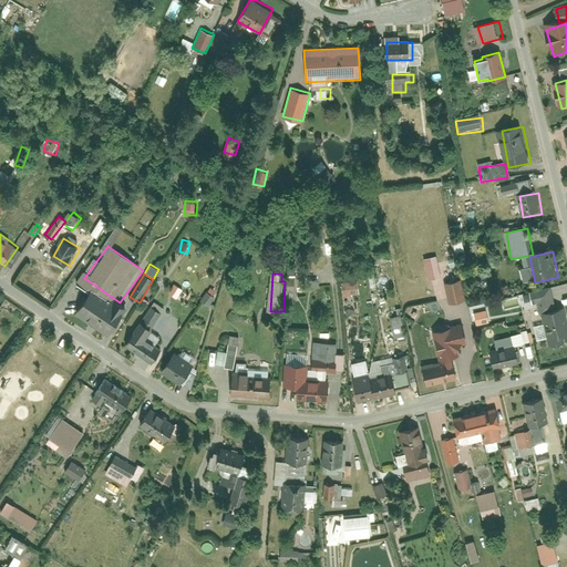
[(443,285),(449,306),(468,301),(464,280),(443,285)]
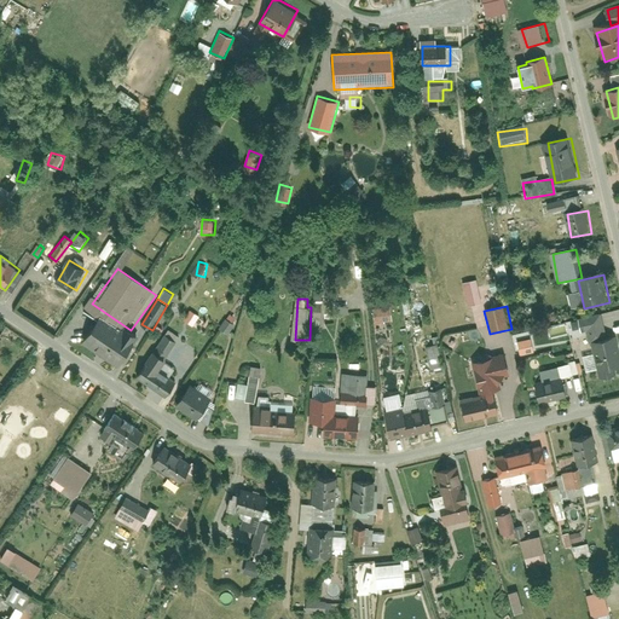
[(184,319),(194,324),(198,314),(189,308),(184,319)]
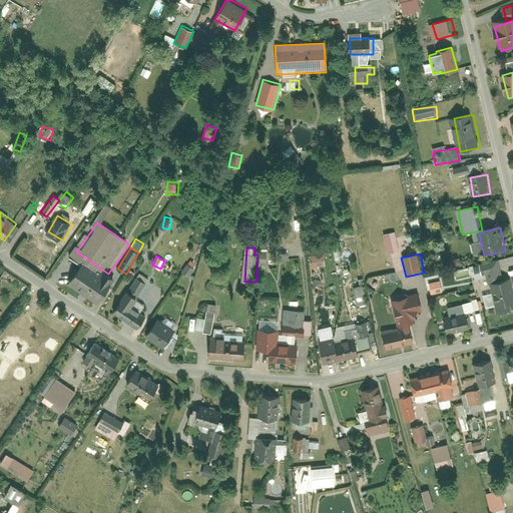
[(310,258),(311,269),(326,268),(325,257),(310,258)]
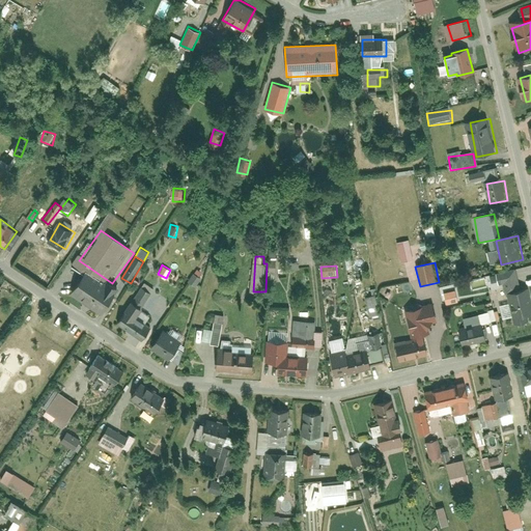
[(505,292),(521,289),(518,272),(502,275),(505,292)]
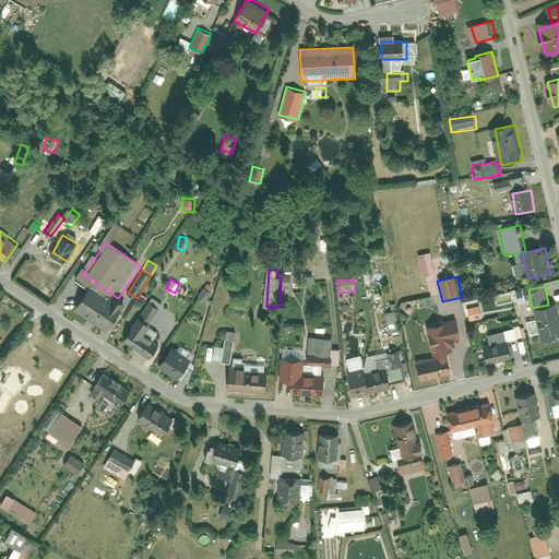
[(198,296),(207,300),(212,292),(202,287),(198,296)]
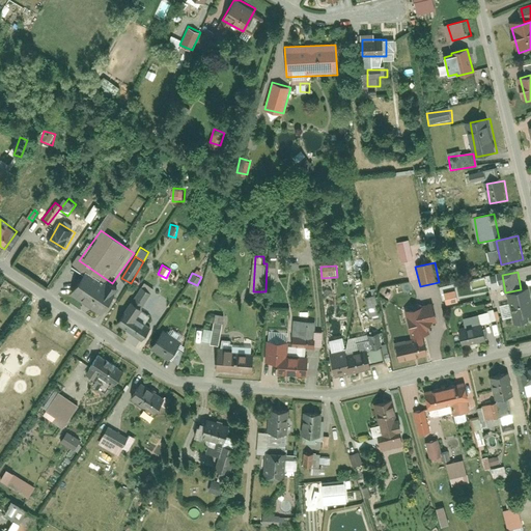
[(85,274),(71,295),(102,316),(116,296),(85,274)]
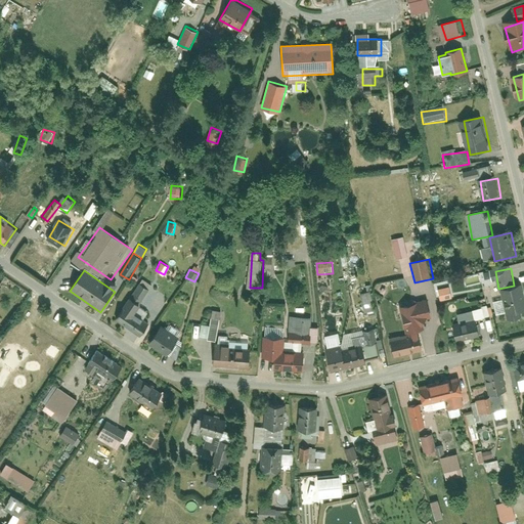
[(523,285),(504,290),(510,316),(523,312),(523,285)]
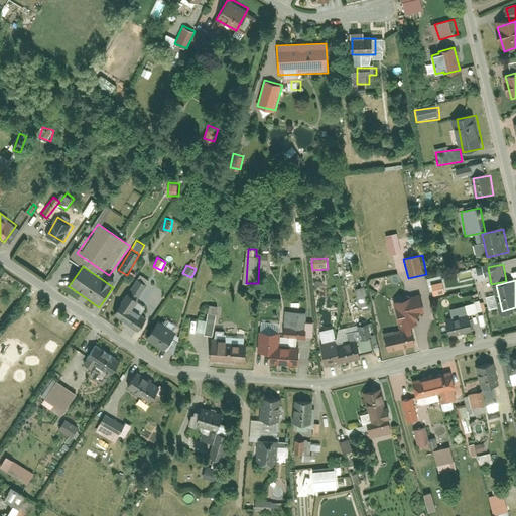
[(431,286),(434,298),(446,295),(444,283),(431,286)]
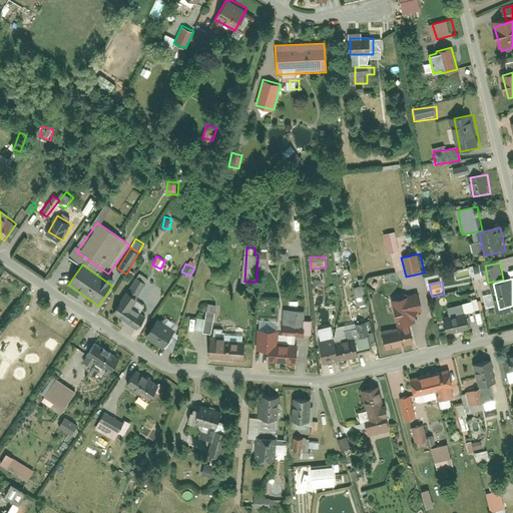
[(369,304),(368,285),(357,286),(358,305),(369,304)]
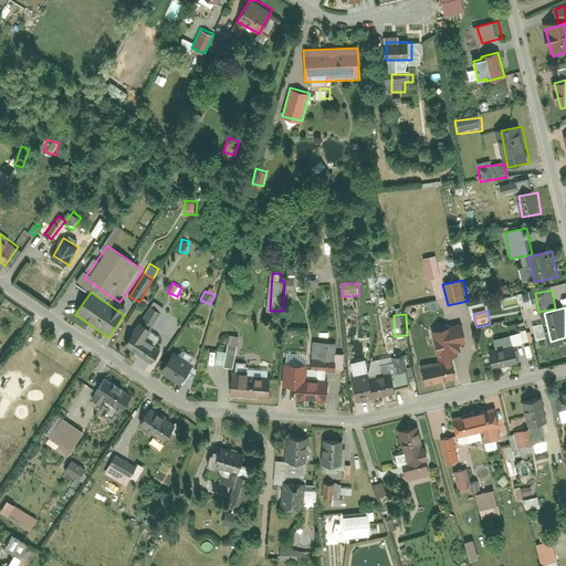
[(433,327),(441,360),(462,356),(456,323),(433,327)]
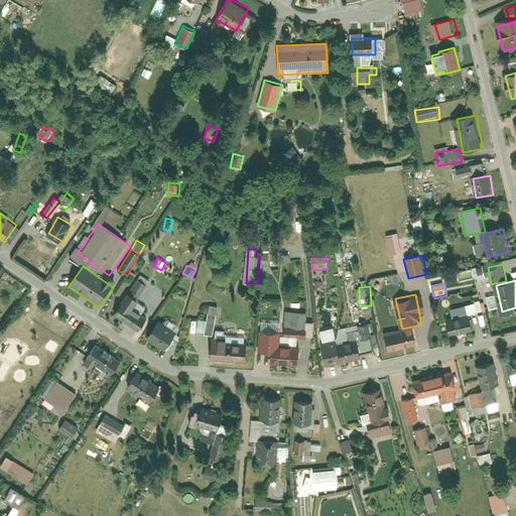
[(126,299),(114,315),(137,333),(149,316),(126,299)]
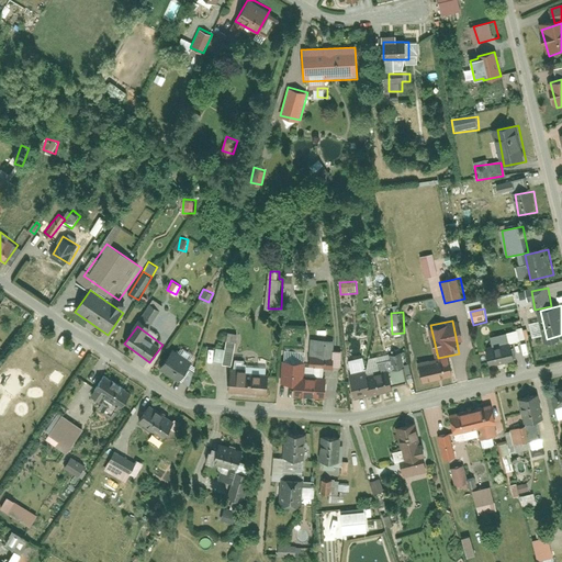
[(525,326),(509,329),(513,344),(527,340),(525,326)]
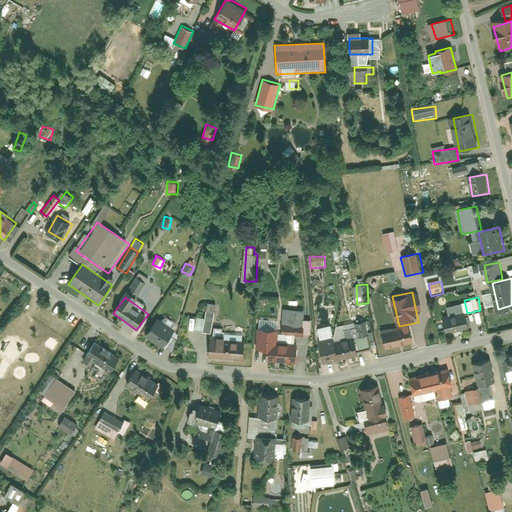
[(208,304),(204,332),(213,334),(218,306),(208,304)]
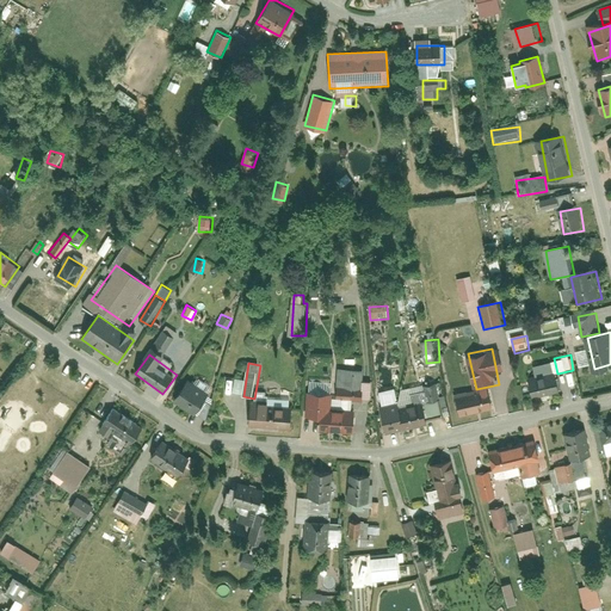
[(528,380),(532,401),(560,395),(556,375),(528,380)]
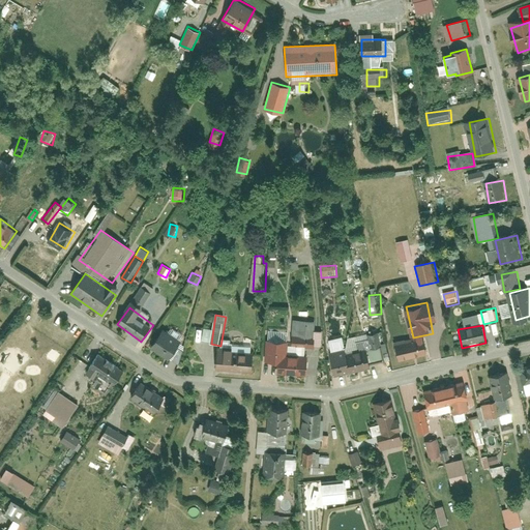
[(165,328),(150,348),(169,361),(183,342),(165,328)]
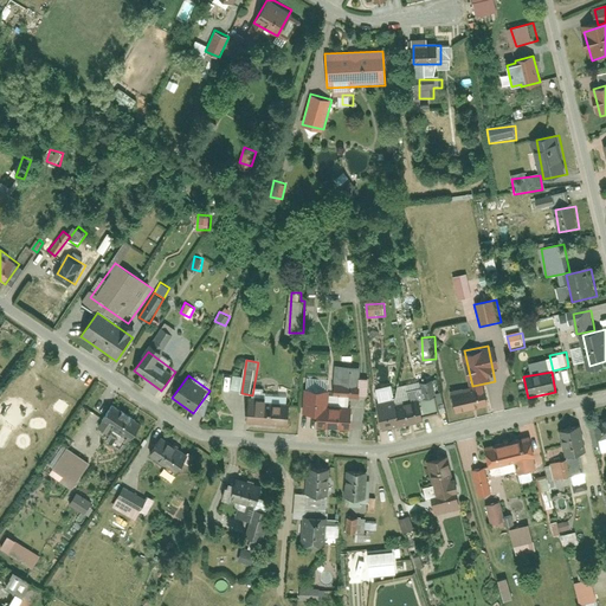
[(360,376),(359,394),(367,394),(368,376),(360,376)]
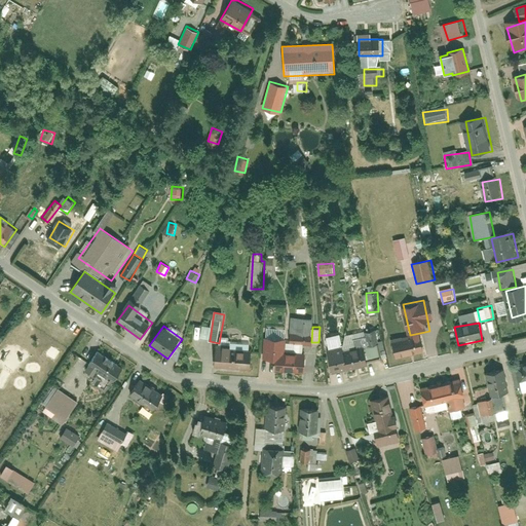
[(367,344),(379,341),(376,329),(364,331),(367,344)]
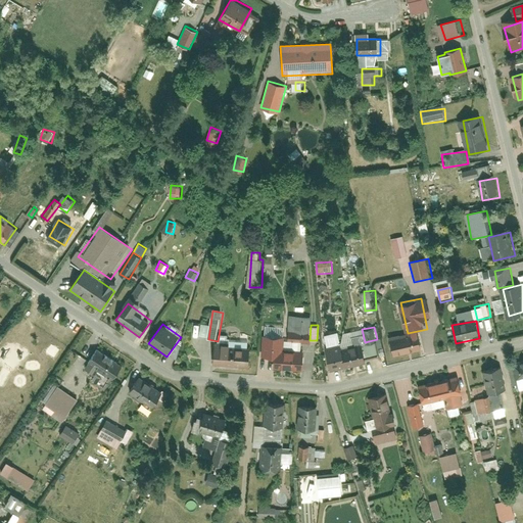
[(275,351),(281,351),(283,334),(263,332),(262,350),(275,351)]
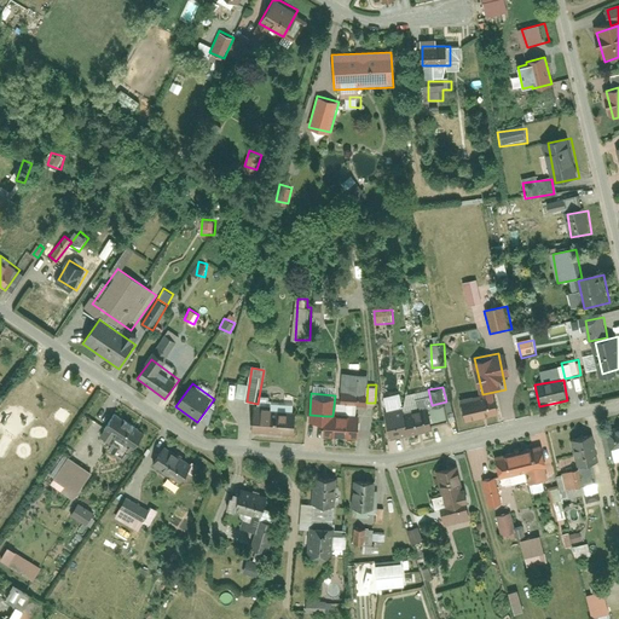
[(462,400),(467,423),(499,417),(495,394),(462,400)]
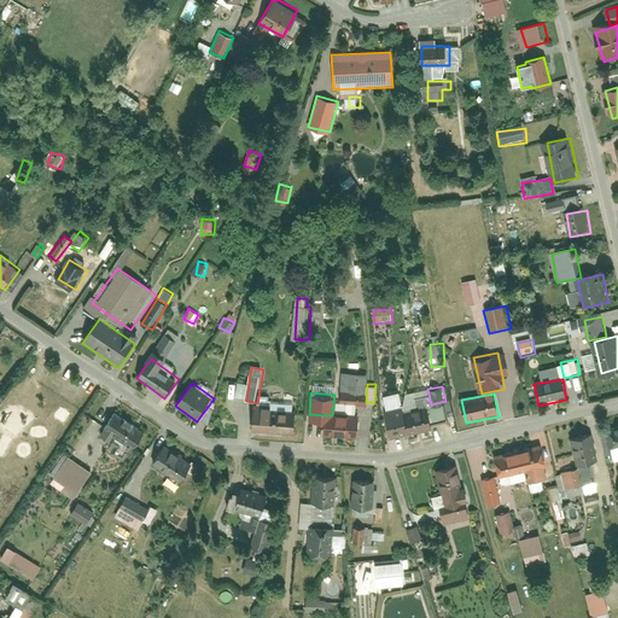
[(254,406),(252,432),(297,436),(298,409),(254,406)]
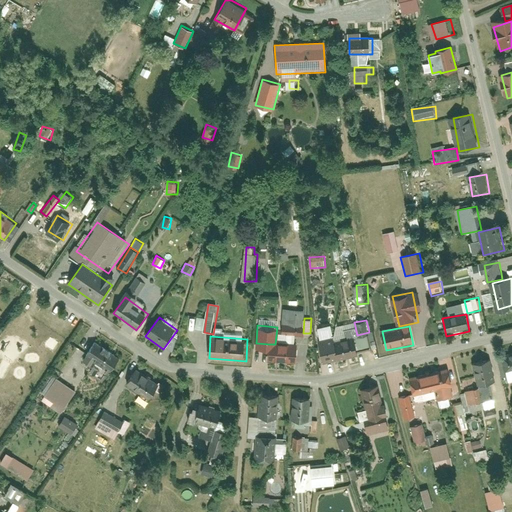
[(320,342),(324,366),(342,362),(338,339),(320,342)]
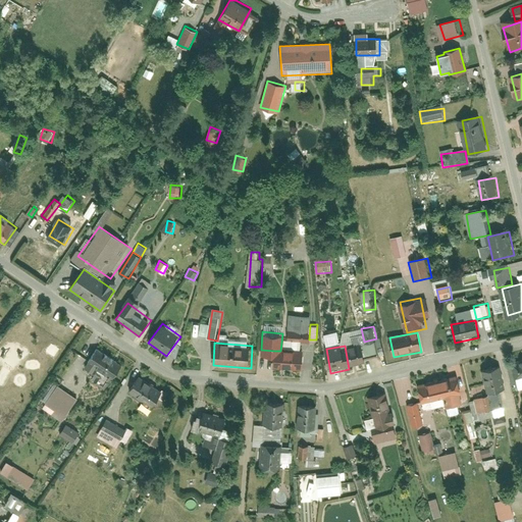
[(110,381),(121,364),(96,347),(85,364),(110,381)]
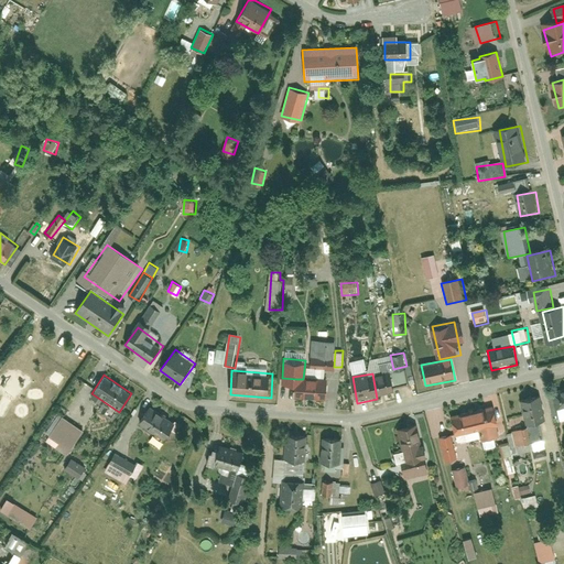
[(392,375),(373,378),(378,399),(397,396),(392,375)]
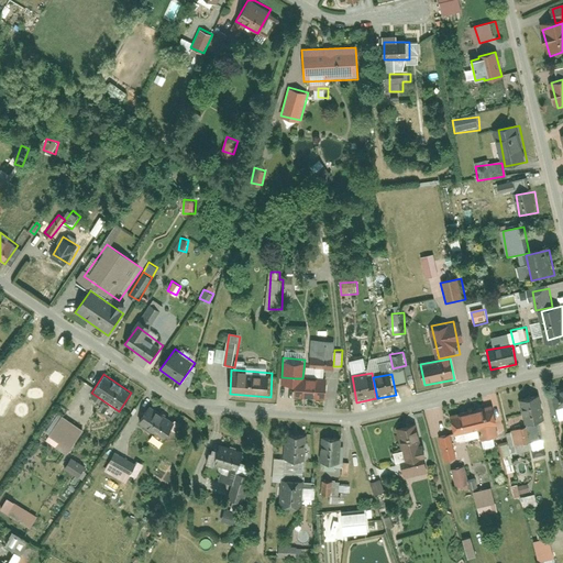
[(296,378),(295,398),(329,400),(330,381),(302,378),(296,378)]
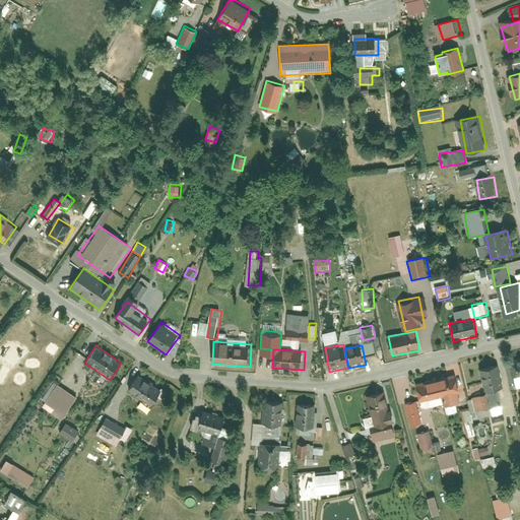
[(519,385),(519,358),(505,362),(512,388),(519,385)]
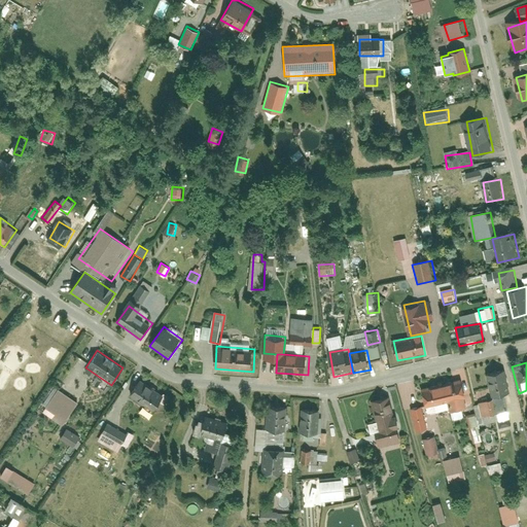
[(504,392),(510,391),(503,369),(486,373),(492,395),(504,392)]
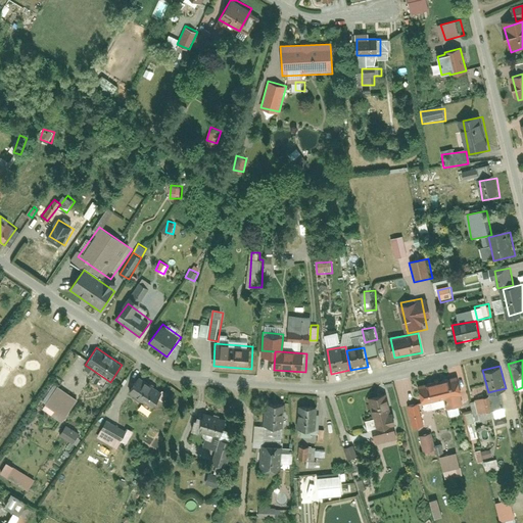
[(152,407),(162,392),(140,375),(129,390),(152,407)]
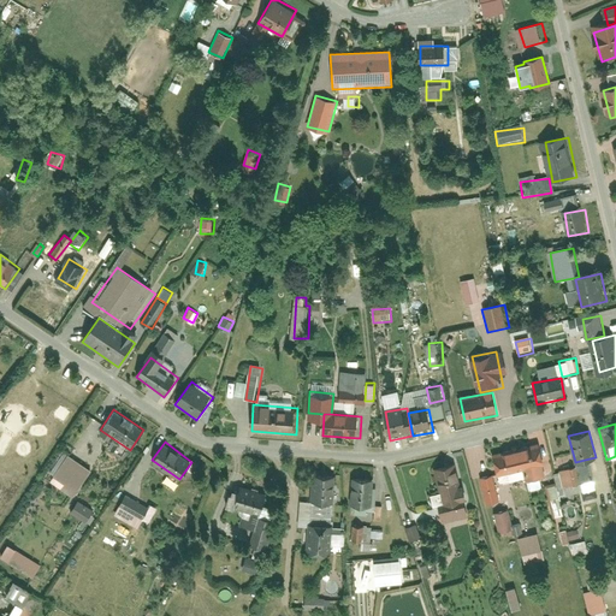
[(538,442),(492,454),(497,474),(522,467),(526,479),(546,473),(538,442)]
